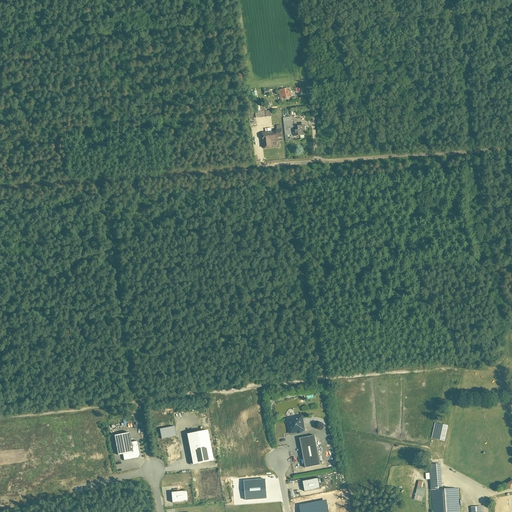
[(286,89),(279,90),(281,99),(293,96),(291,90),(286,91),(286,89)]
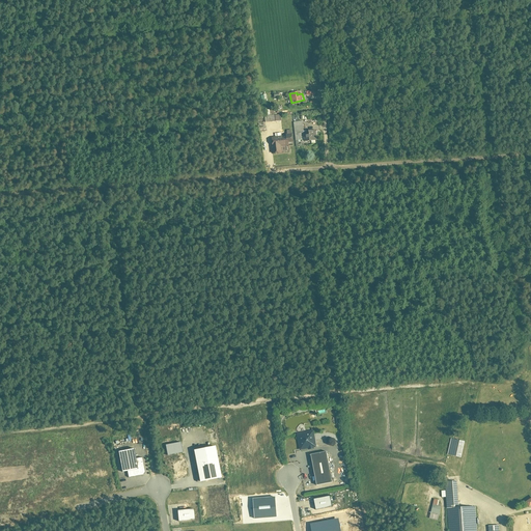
[(302,122),(295,123),(296,139),(302,139),(301,132),(303,131),(302,122)]
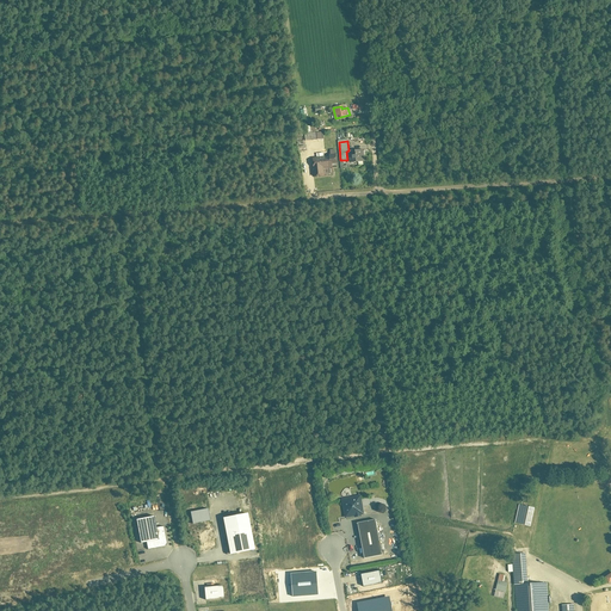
[(364,148),(351,150),(353,162),(365,160),(364,148)]
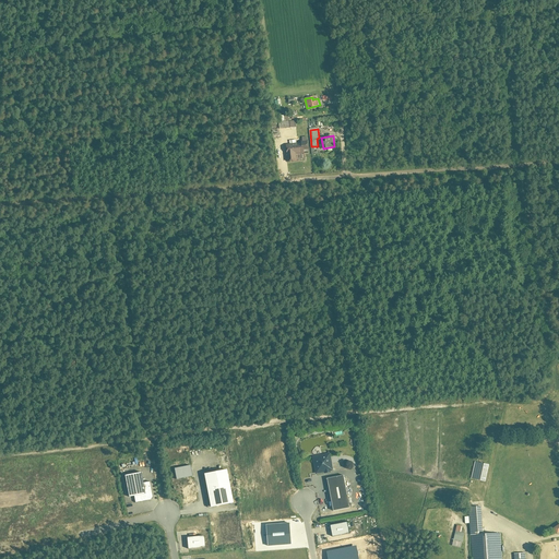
[(286,154),(287,161),(297,159),(296,154),(306,153),(305,143),(287,145),(288,153),(286,154)]
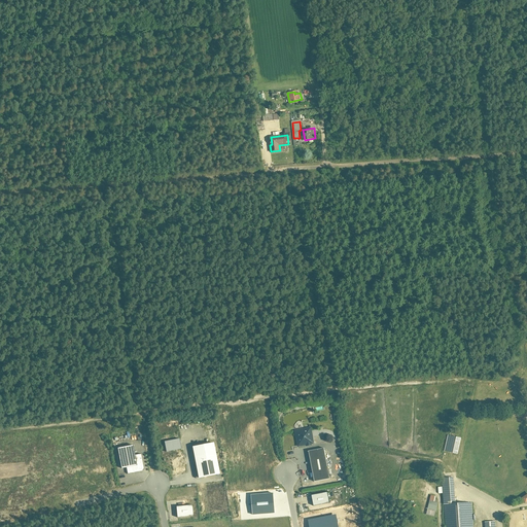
[(310,426),(294,429),(297,446),(314,443),(310,426)]
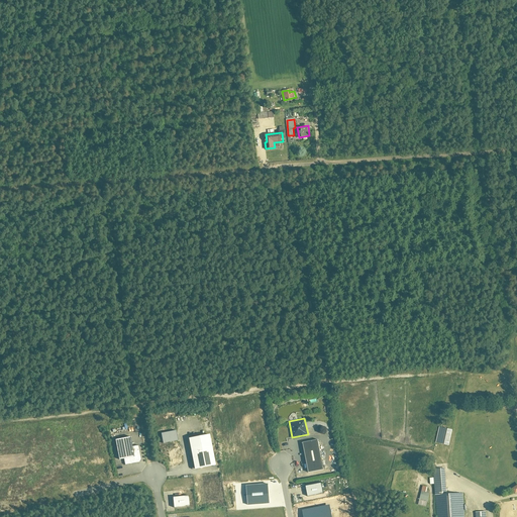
[(439,443),(451,445),(454,431),(442,429),(439,443)]
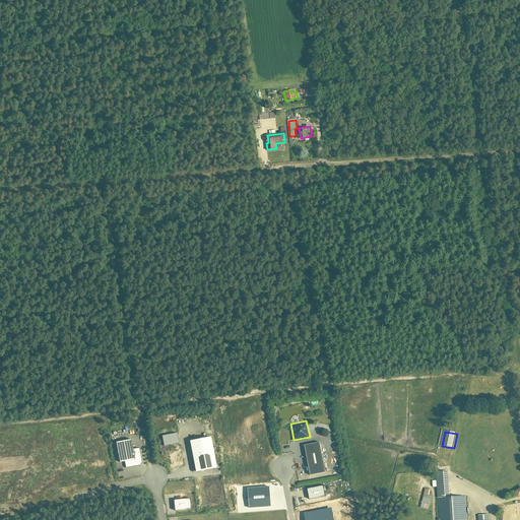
[(161,436),(164,446),(180,443),(178,433),(161,436)]
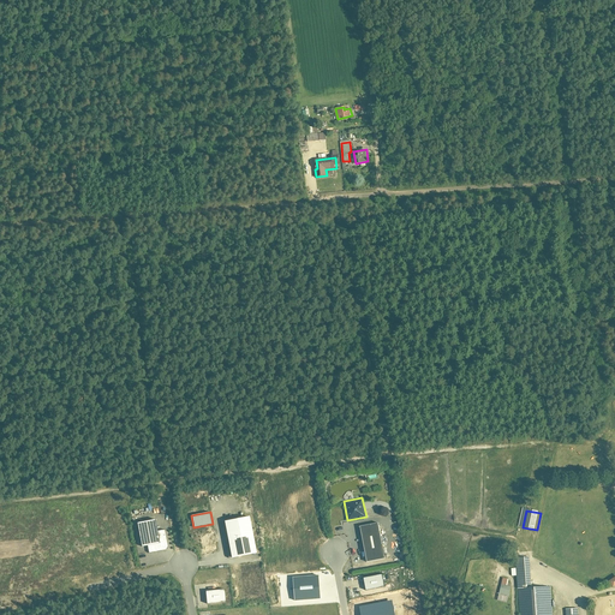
[(252,517),(224,521),(231,557),(258,553),(252,517)]
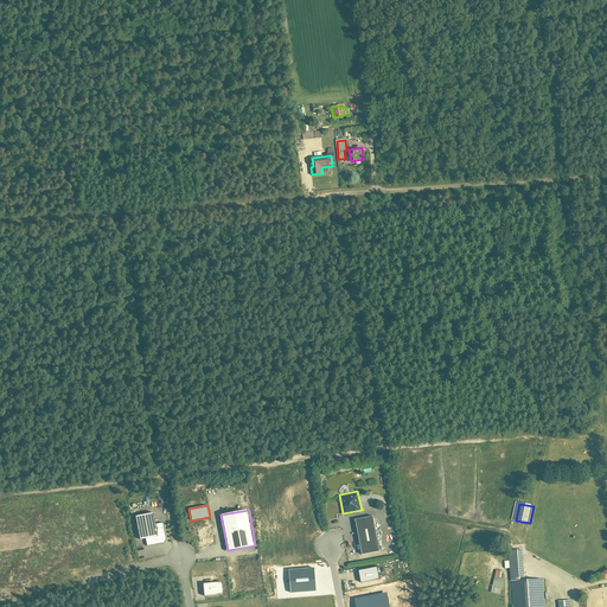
[(147,538),(148,545),(167,542),(164,523),(159,524),(157,513),(138,517),(141,540),(147,538)]
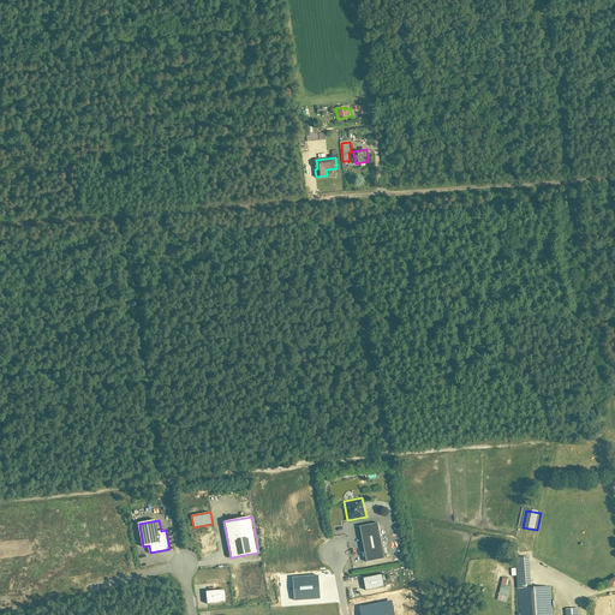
[(380,525),(360,527),(366,561),(384,557),(380,525)]
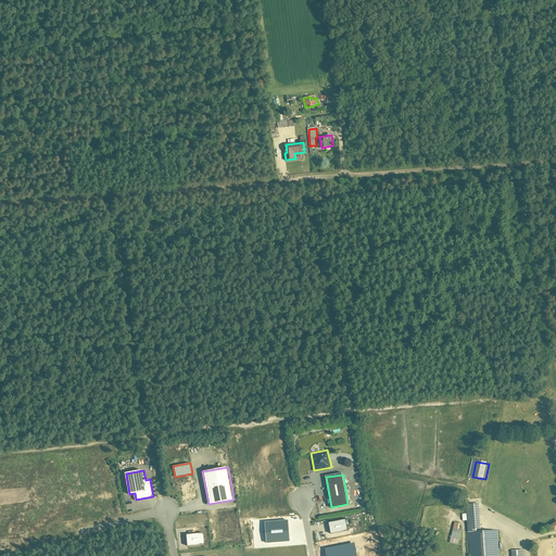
[(359,497),(362,509),(369,507),(367,495),(359,497)]
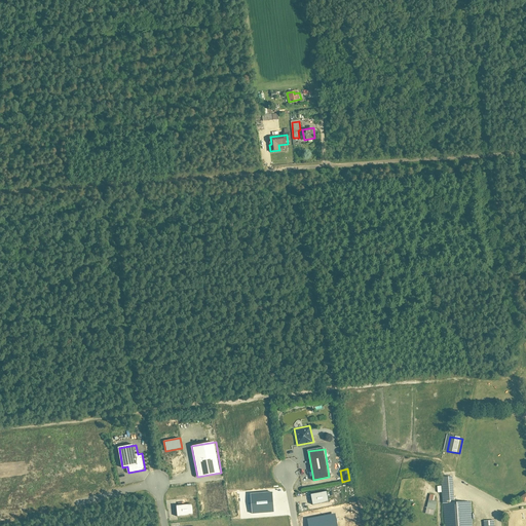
[(472,525),(470,502),(456,503),(454,476),(441,477),(443,505),(444,505),(445,525),(495,525),(495,521),(484,521),(484,525),(472,525)]
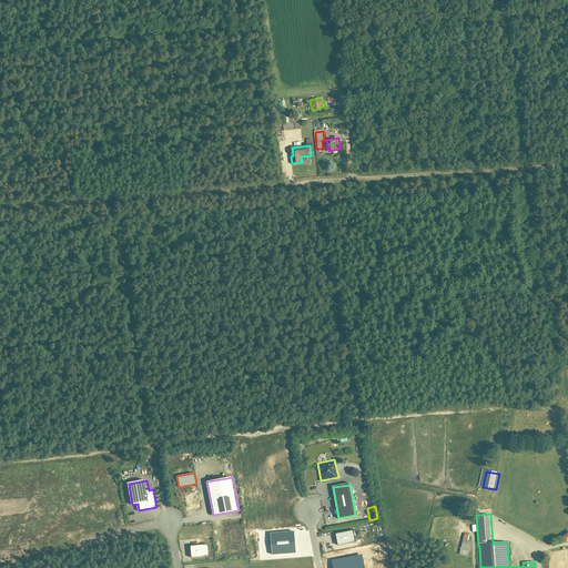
[(338,545),(355,541),(353,530),(336,534),(338,545)]
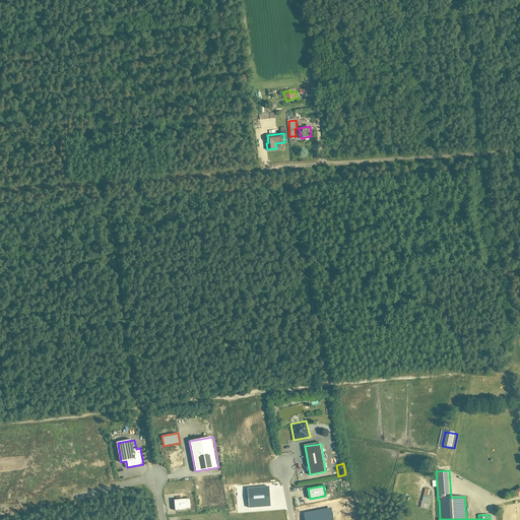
[(248,489),(250,508),(272,506),(271,486),(248,489)]
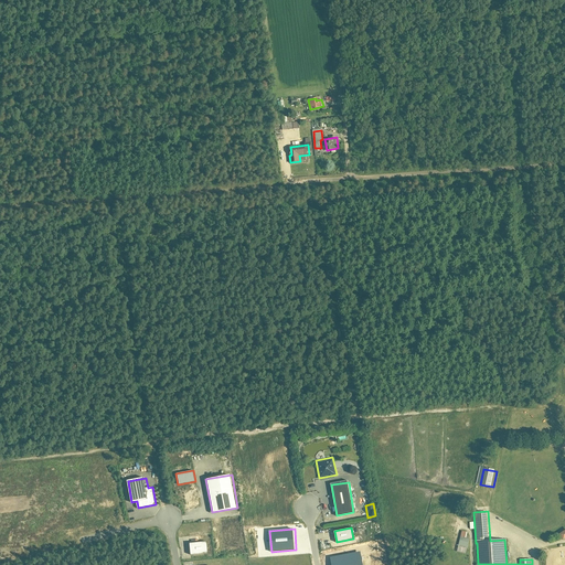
[(461,537),(459,547),(466,550),(468,540),(466,539),(461,537)]
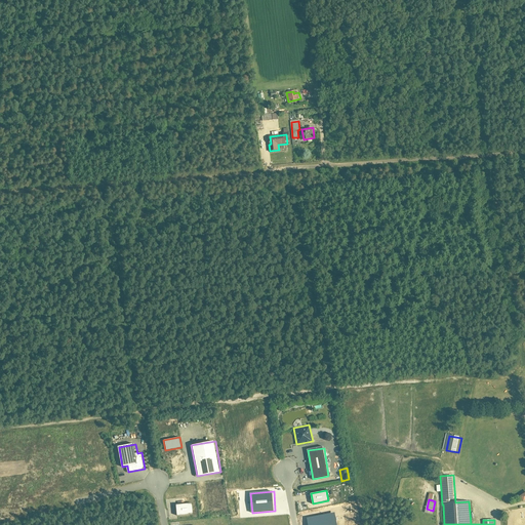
[(176,505),(176,515),(193,514),(193,503),(176,505)]
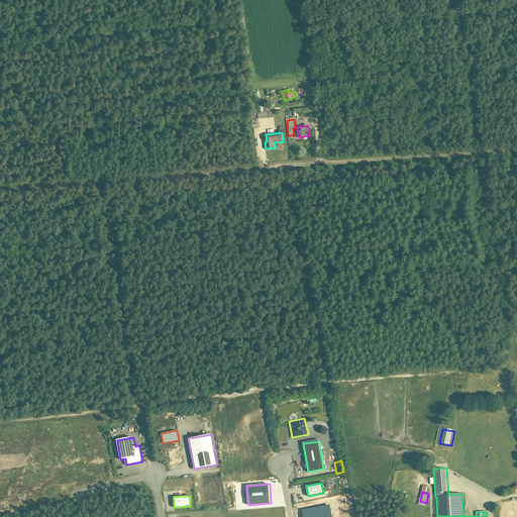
[(303,516),(332,516),(330,505),(303,510),(303,516)]
